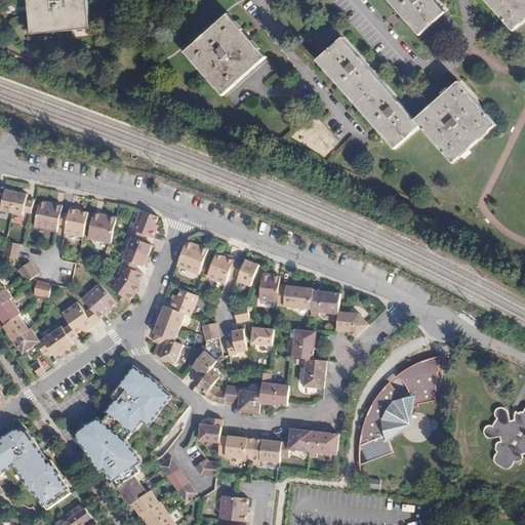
[(28,0),(32,35),(91,29),(87,0),(28,0)]
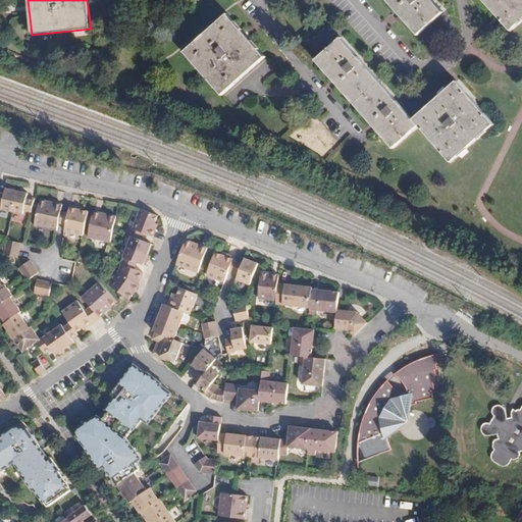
[(431,0),(386,0),(418,35),(444,12),(431,0)]
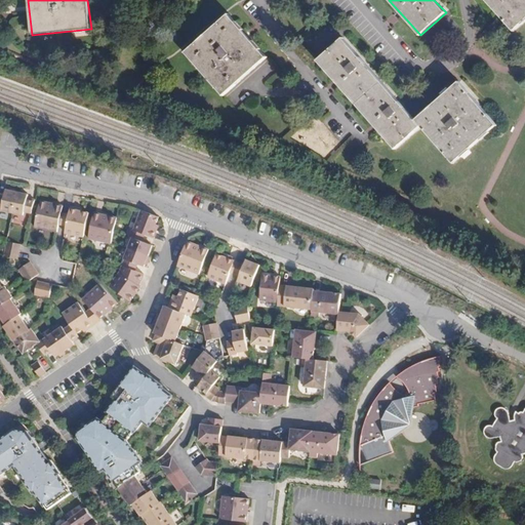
[(524,0),(485,0),(514,31),(524,21),(524,0)]
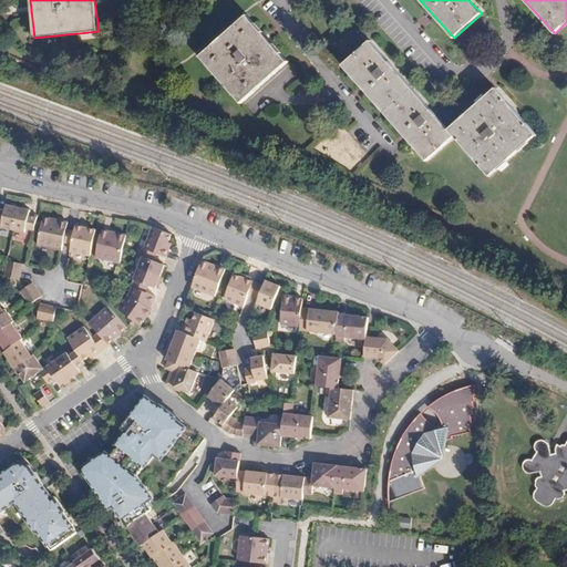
[(247,16),(200,57),(241,103),(288,62),(247,16)]
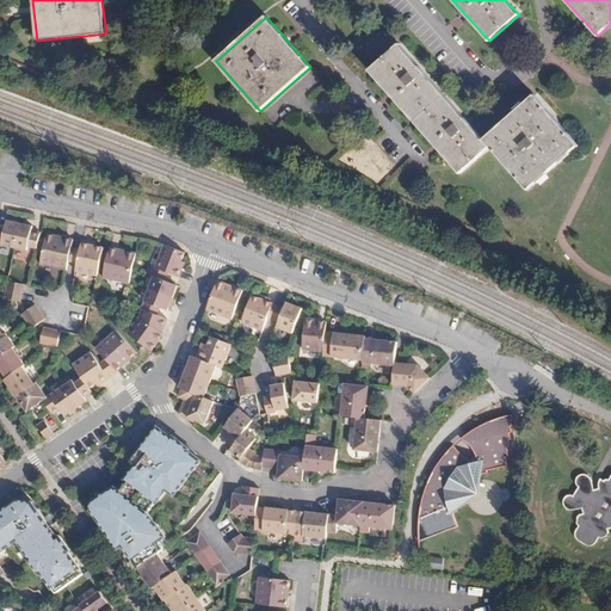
[(461,173),(491,148),(528,190),(579,146),(535,96),(483,140),(400,44),(386,56),(370,71),(440,152),(461,173)]
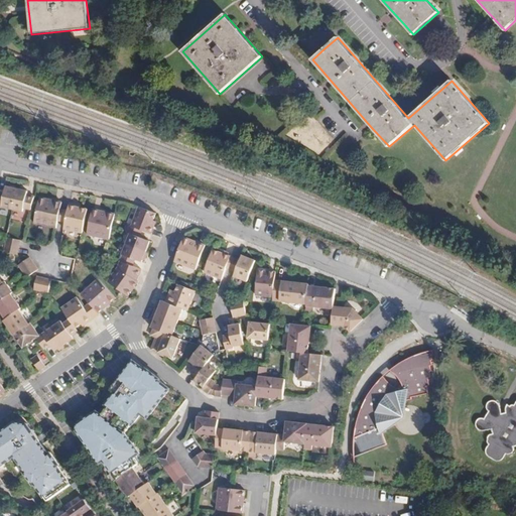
[(0,212),(6,214),(12,187),(5,186),(4,191),(0,190),(0,212)]
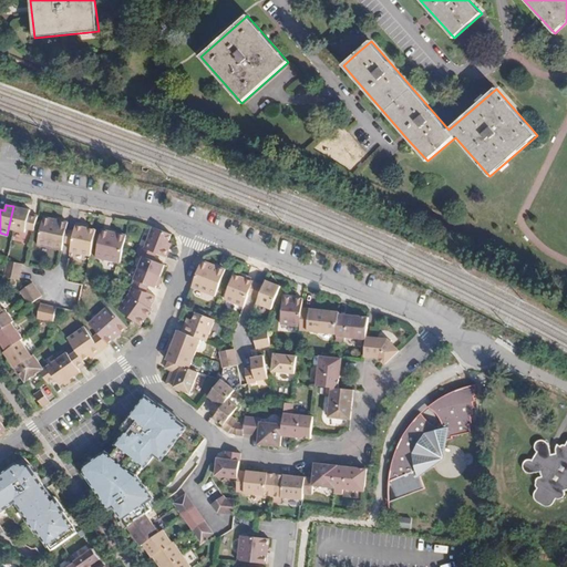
[(13,206),(7,235),(26,238),(30,216),(20,214),(21,208),(13,206)]
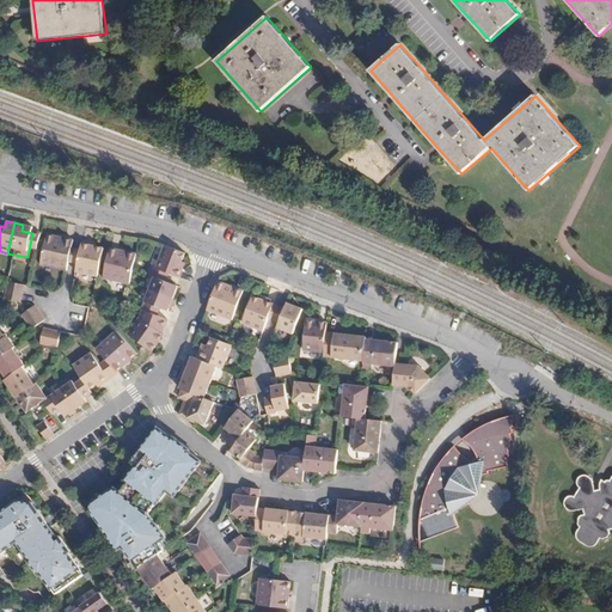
[(62,261),(65,245),(67,237),(57,236),(57,237),(49,236),(49,233),(41,232),(35,262),(60,268),(62,261)]
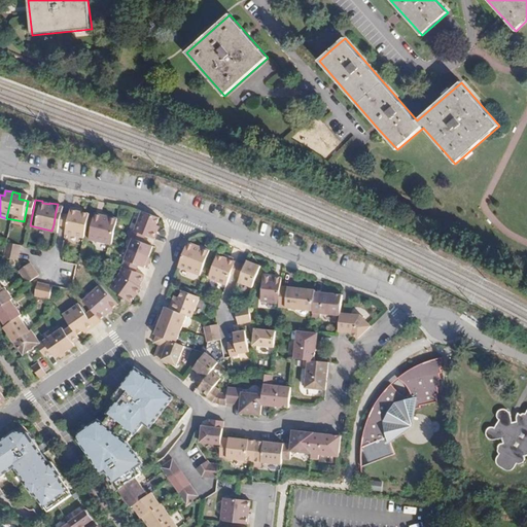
[(65,206),(63,213),(61,225),(60,232),(78,236),(83,211),(73,209),(73,208),(65,206)]
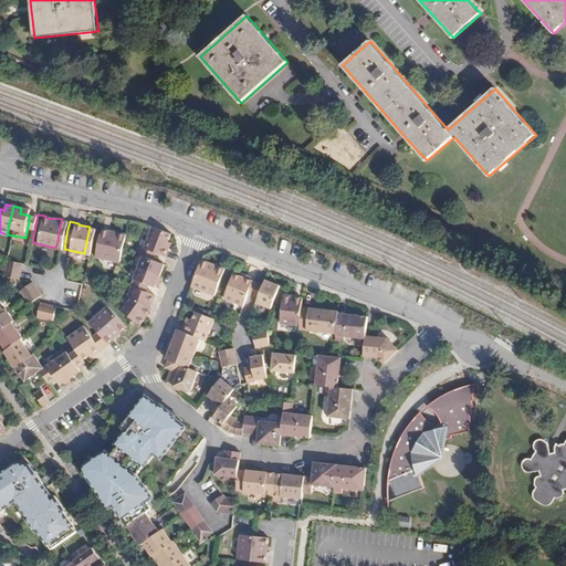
[(150,226),(143,247),(155,252),(164,255),(169,242),(167,241),(170,232),(156,227),(150,226)]
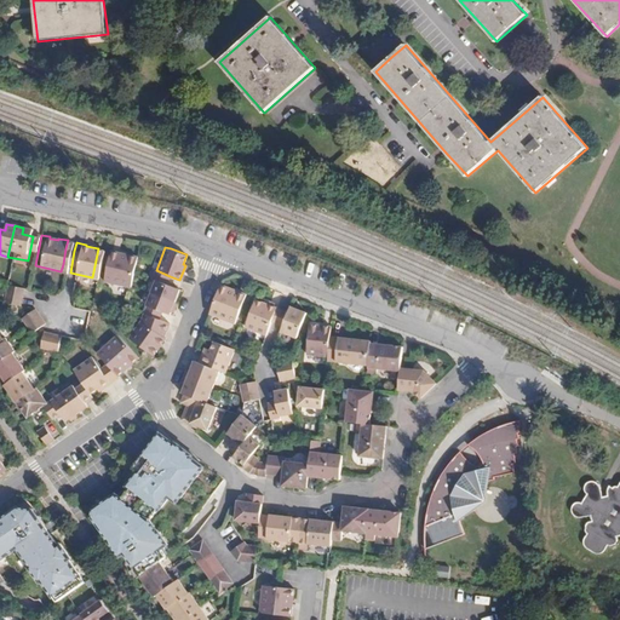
[(74,251),(65,248),(63,264),(72,265),(74,251)]
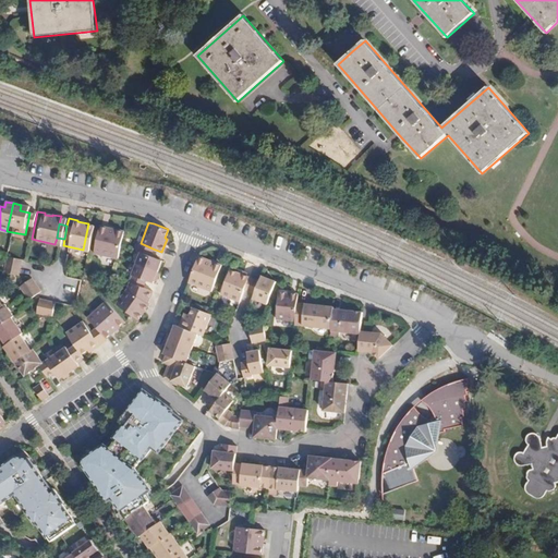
[(104,228),(104,226),(96,225),(91,252),(113,257),(120,229),(112,228),(111,230),(104,228)]
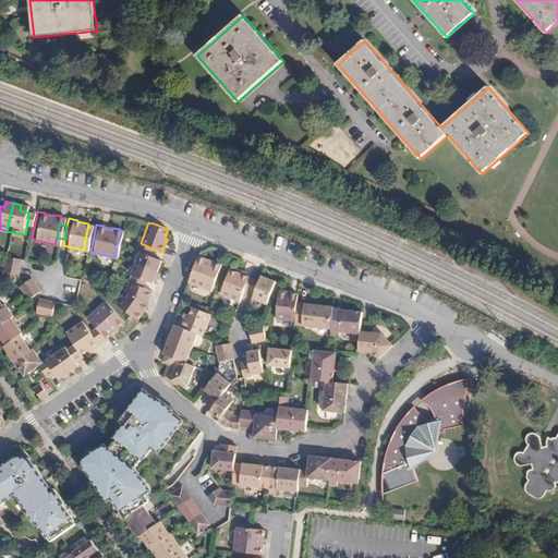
[(153,249),(141,243),(138,243),(135,251),(140,252),(149,256),(153,249)]
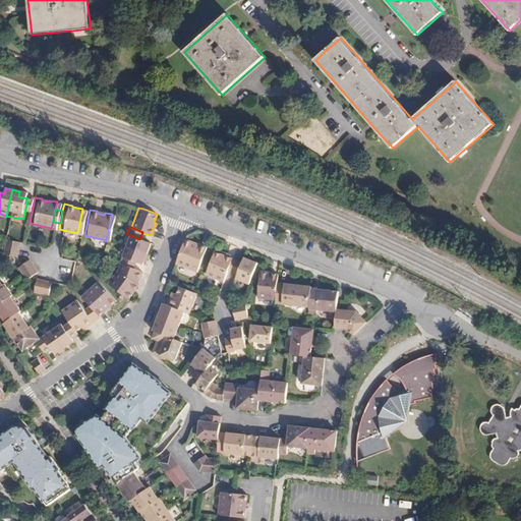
[(139,239),(130,235),(126,246),(146,254),(150,243),(139,239)]
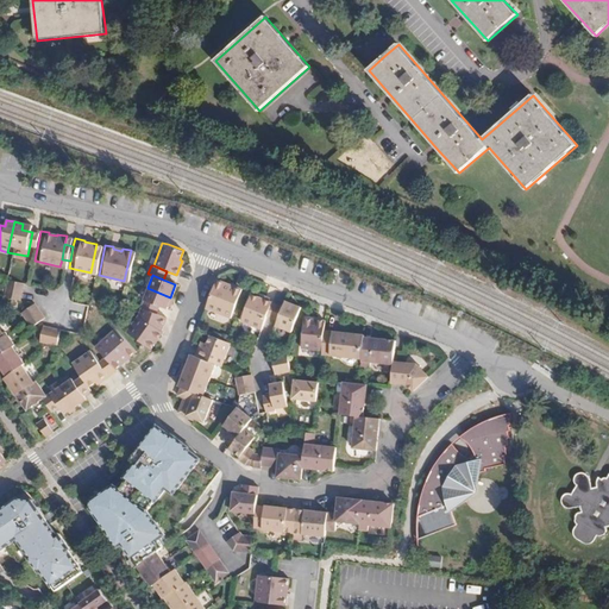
[(4,278),(0,292),(18,296),(20,282),(4,278)]
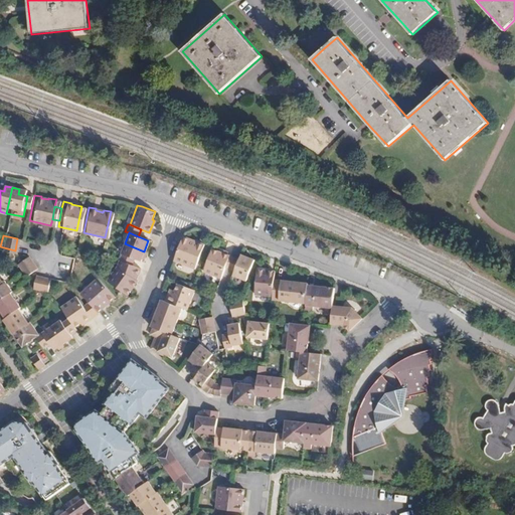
[(190,238),(183,235),(173,261),(194,269),(204,243),(197,241),(196,242),(189,240),(190,238)]
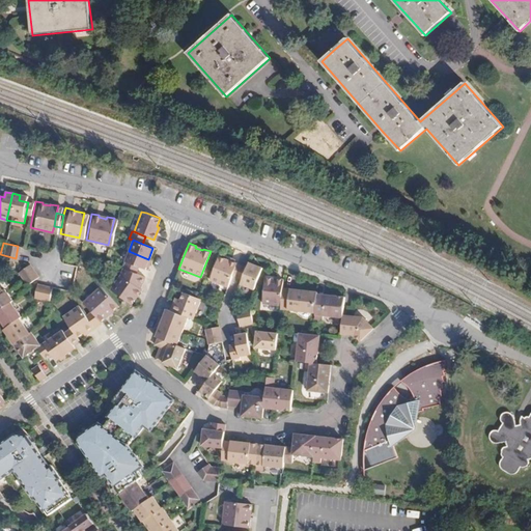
[(148,259),(129,251),(124,262),(138,268),(144,270),(148,259)]
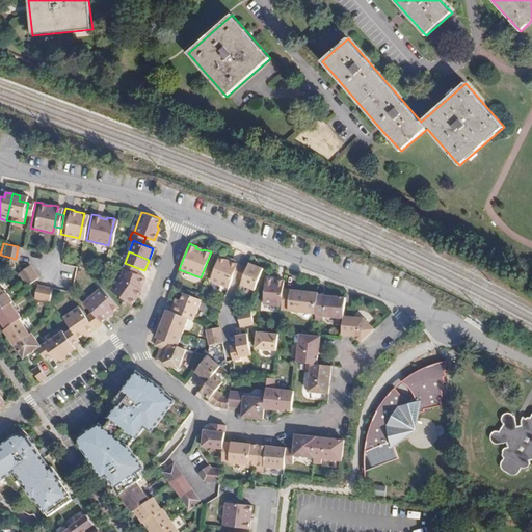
[(229,287),(233,276),(237,265),(238,263),(225,258),(225,259),(220,257),(211,281),(229,287)]
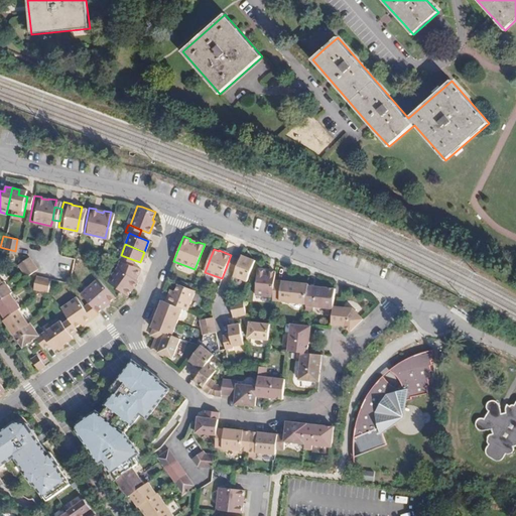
[(15,261),(24,273),(30,268),(34,265),(25,253),(15,261)]
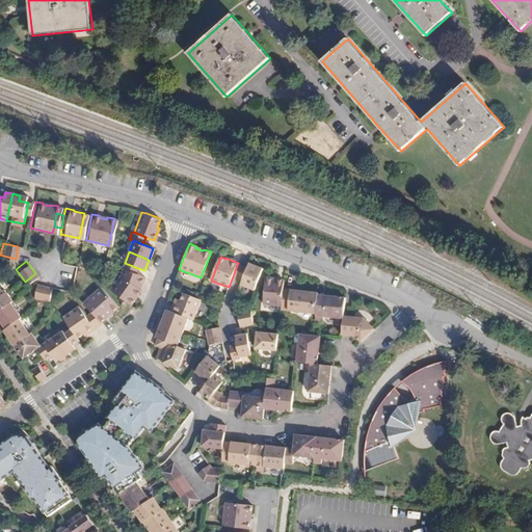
[(247,269),(242,281),(240,286),(255,291),(264,268),(249,262),(247,269)]
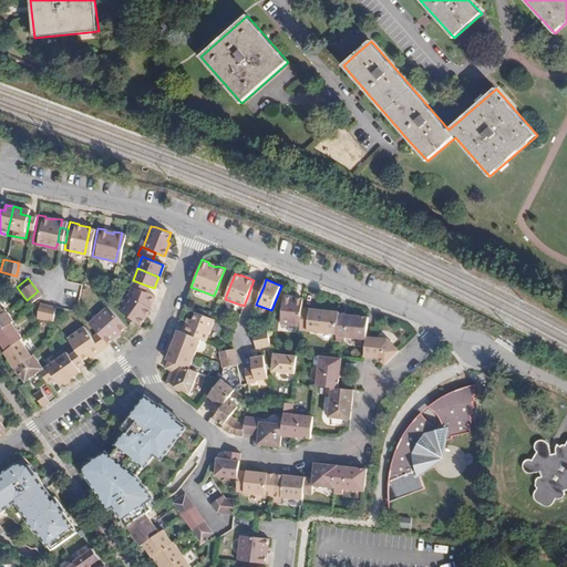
[(140,303),(147,286),(133,280),(127,295),(140,303)]
